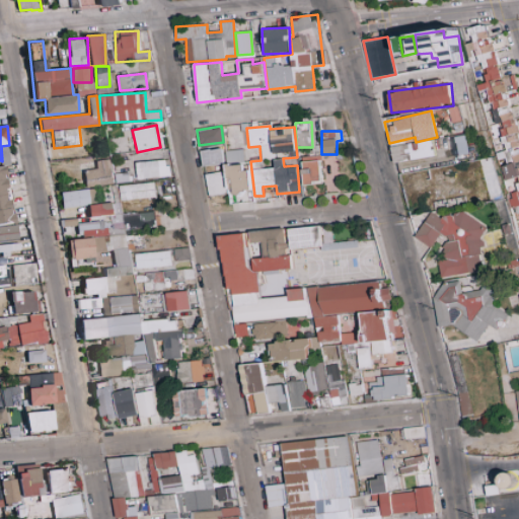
[(455,137),(458,155),(468,154),(466,136),(455,137)]
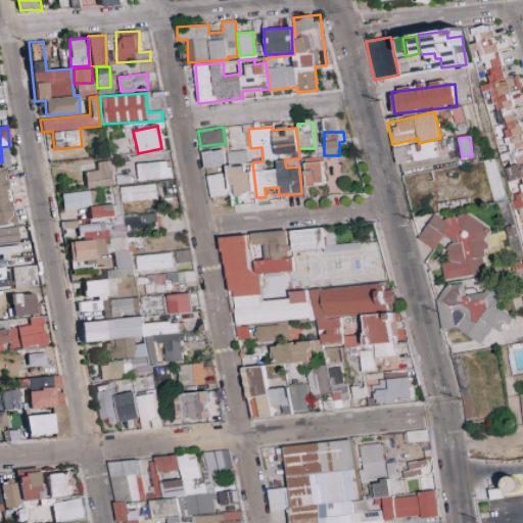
[(393,148),(396,164),(438,157),(435,140),(393,148)]
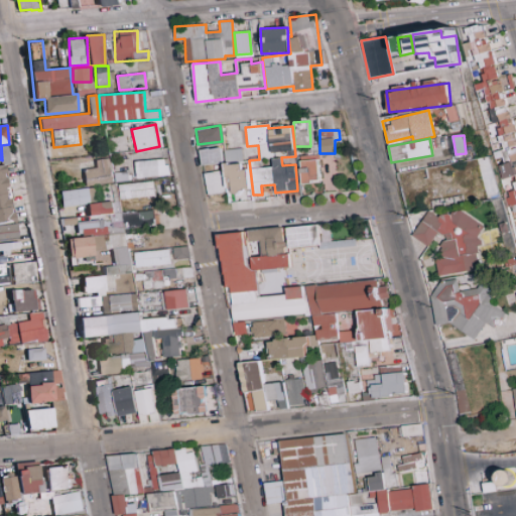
[(200,150),(203,165),(223,162),(221,147),(200,150)]
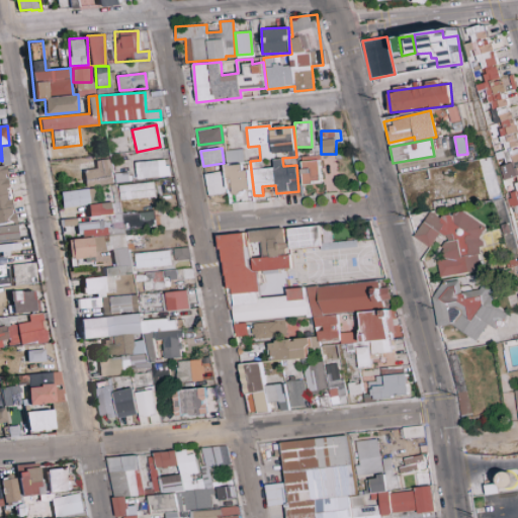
[(226,151),(227,193),(251,192),(250,161),(243,162),(243,151),(226,151)]
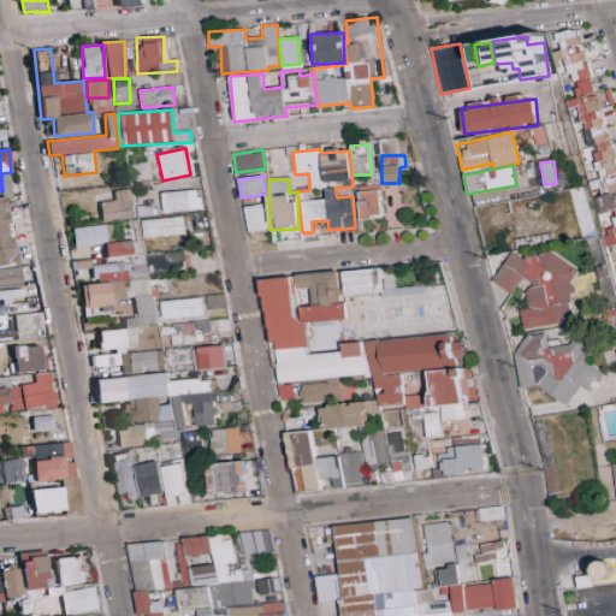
[(132,219),(130,189),(113,190),(114,200),(100,202),(102,221),(132,219)]
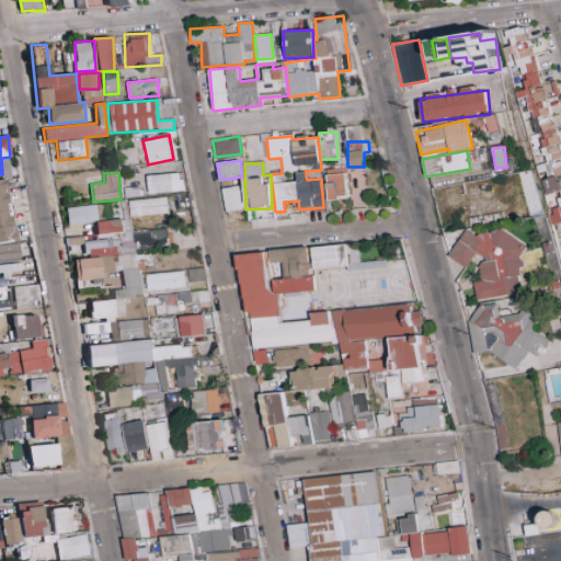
[(183,191),(182,173),(147,174),(148,193),(183,191)]
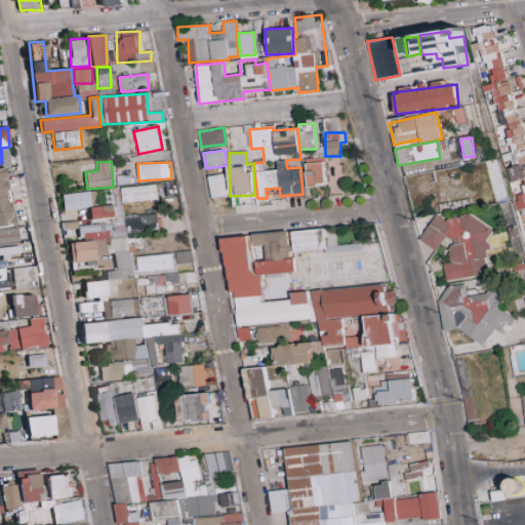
[(306,163),(306,187),(324,186),(324,162),(306,163)]
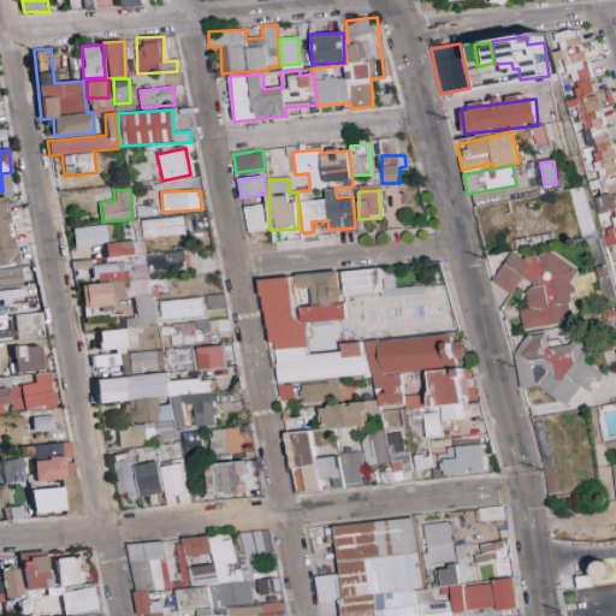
[(0,266),(16,265),(5,196),(0,196),(0,266)]
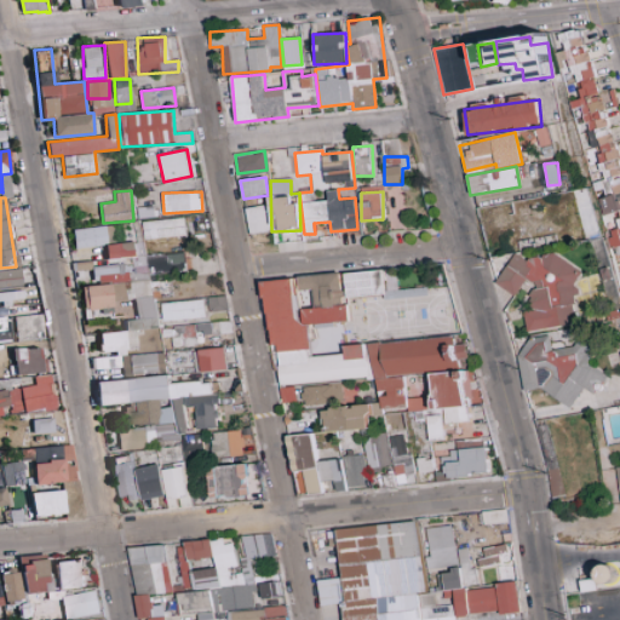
[(248,234),(270,231),(268,206),(246,207),(248,234)]
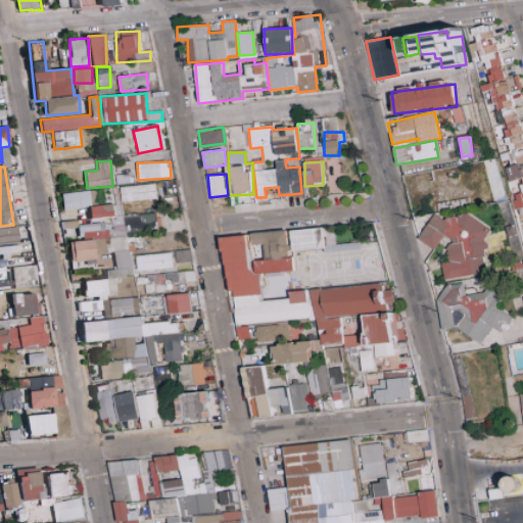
[(120,186),(121,201),(155,199),(154,185),(120,186)]
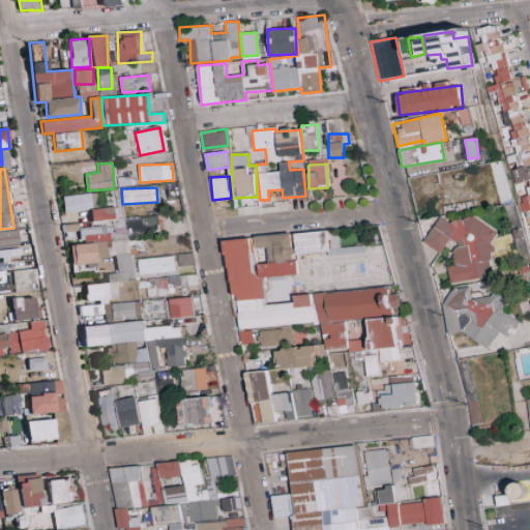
[(63,212),(92,210),(91,194),(62,196),(63,212)]
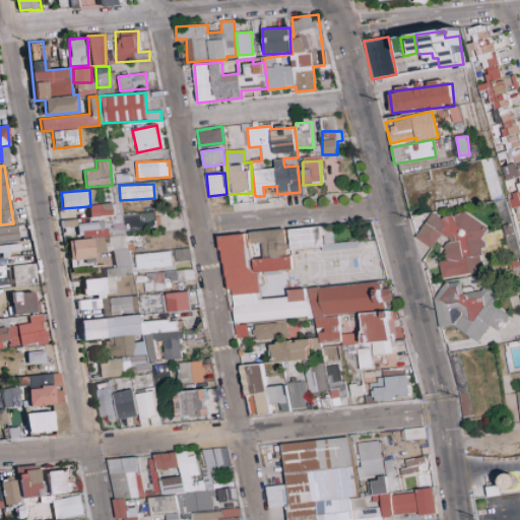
[(153,211),(120,213),(119,203),(88,205),(89,217),(109,216),(109,221),(77,223),(78,237),(124,234),(124,230),(155,228),(153,211)]
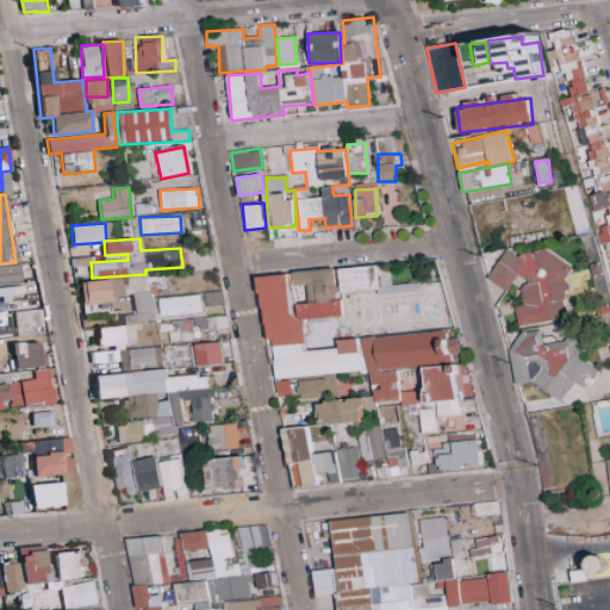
[(568,318),(565,293),(567,291),(565,278),(572,266),(543,250),(515,254),(505,248),(487,279),(506,291),(516,274),(527,280),(518,292),(521,306),(514,307),(517,325),(568,318)]
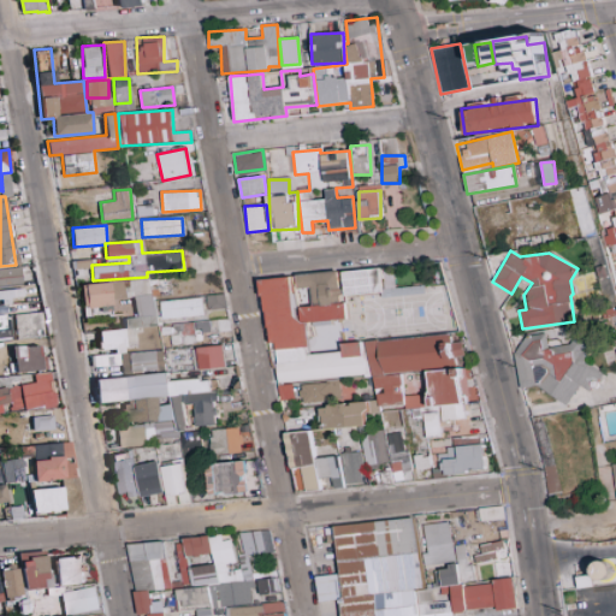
[(0,286),(22,285),(21,266),(0,268),(0,286)]
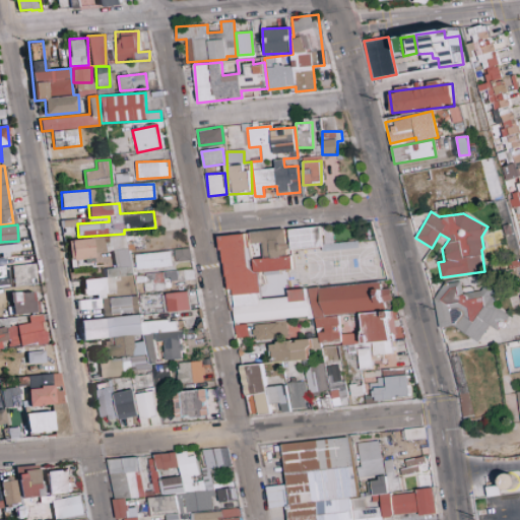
[(290,249),(322,248),(322,228),(289,228),(290,249)]
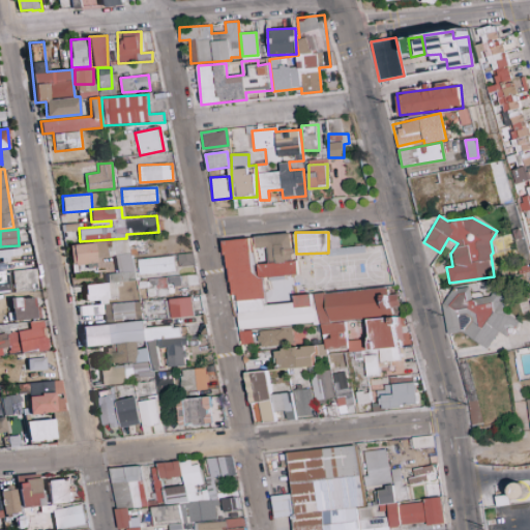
[(237,330),(320,321),(322,344),(292,347),(290,327),(256,330),(257,341),(261,348),(274,352),(276,370),(314,365),(313,356),(326,355),(326,352),(347,350),(344,321),(365,319),(373,315),(375,317),(399,304),(398,294),(388,295),(387,287),(293,296),(294,302),(266,304),(263,276),(296,273),(292,233),(228,239),(237,330)]
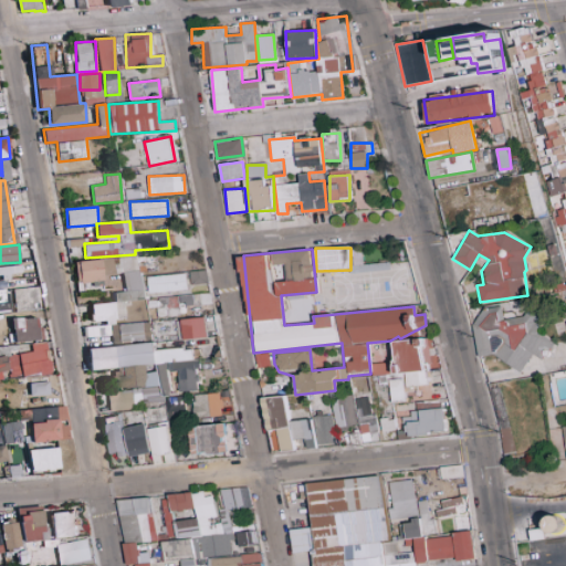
[(143,300),(139,272),(154,271),(153,254),(74,262),(76,283),(104,281),(104,275),(123,273),(124,291),(114,292),(115,302),(143,300)]
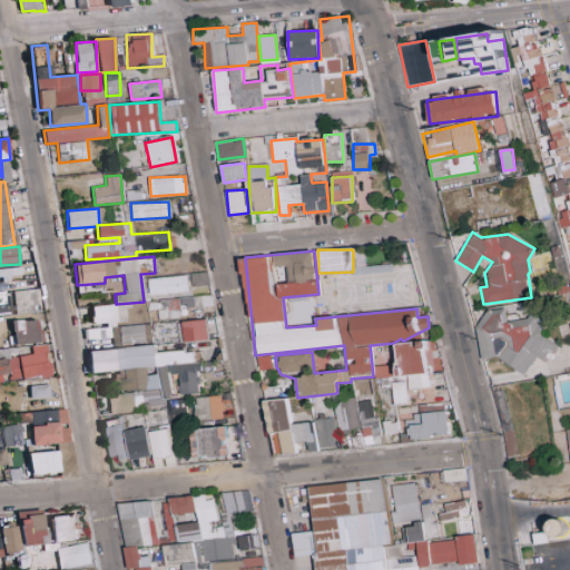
[(0,277),(11,277),(11,275),(22,275),(21,267),(0,267),(0,277)]
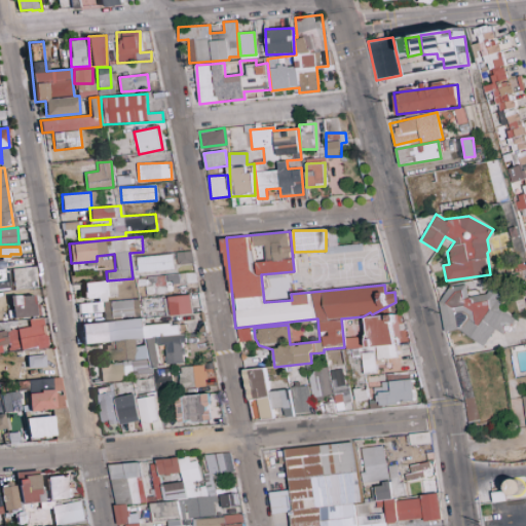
[(176,265),(192,262),(190,251),(175,253),(176,265)]
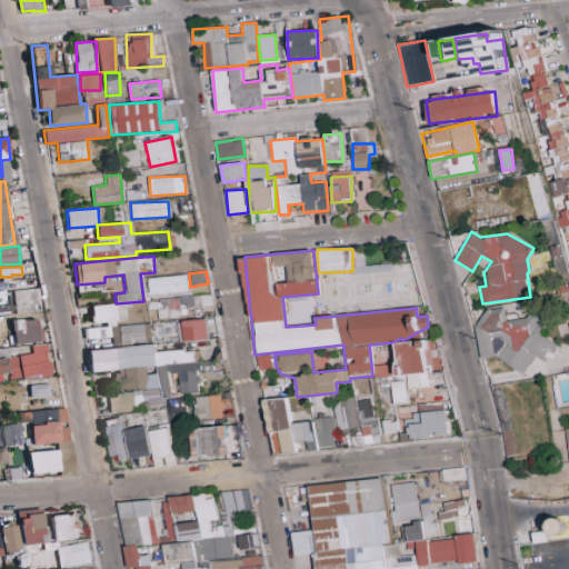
[(147,277),(148,293),(187,292),(186,276),(147,277)]
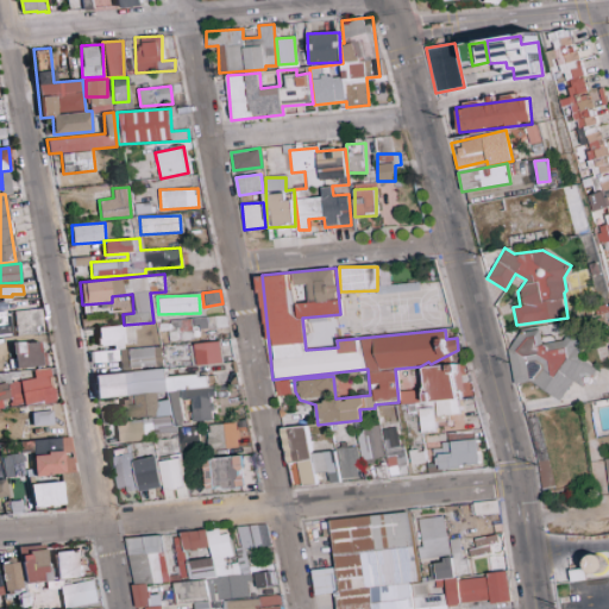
[(43,333),(42,309),(14,311),(16,336),(43,333)]
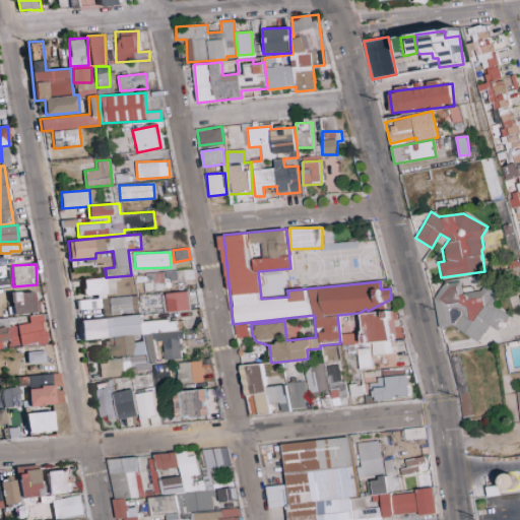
[(165,271),(165,281),(177,280),(177,271),(165,271)]
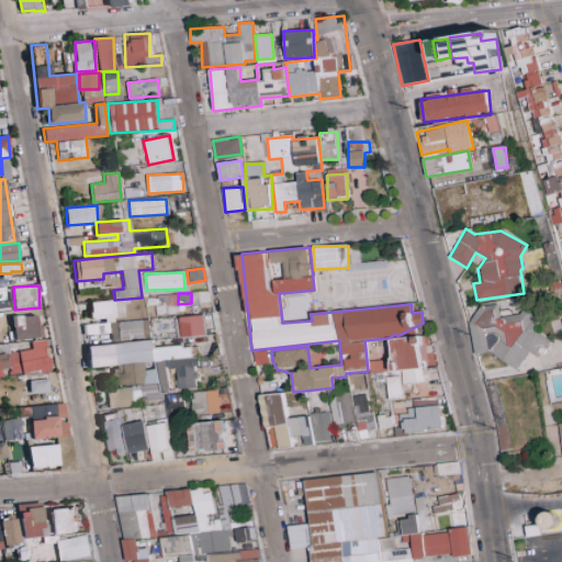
[(177,314),(176,294),(155,295),(156,315),(177,314)]
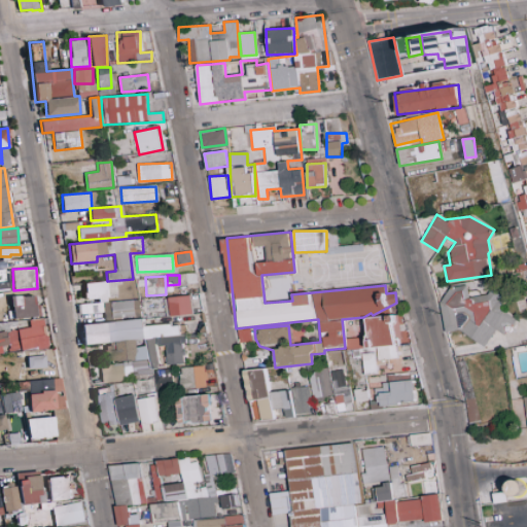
[(77,304),(78,314),(106,312),(104,281),(83,283),(84,299),(97,299),(97,303),(77,304)]
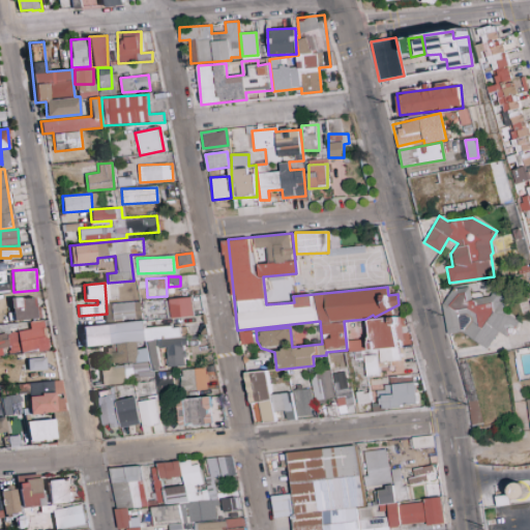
[(487,348),(496,334),(505,332),(511,321),(510,314),(497,305),(495,293),(494,295),(471,299),(469,287),(452,289),(442,305),(447,334),(460,332),(487,348)]
